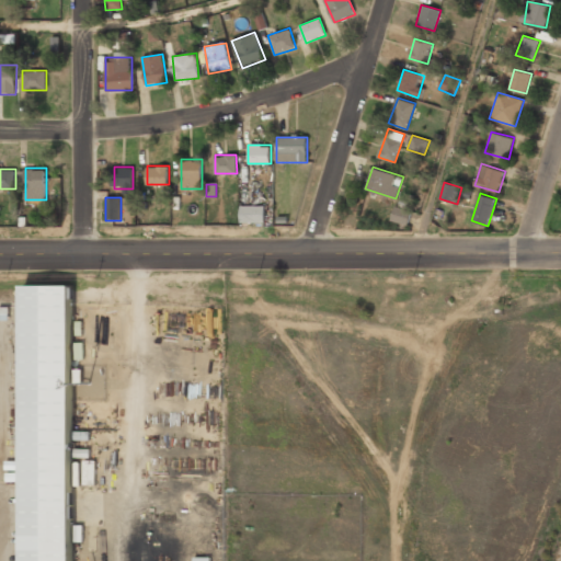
[(265,206),(241,206),(241,222),(265,222),(265,206)]
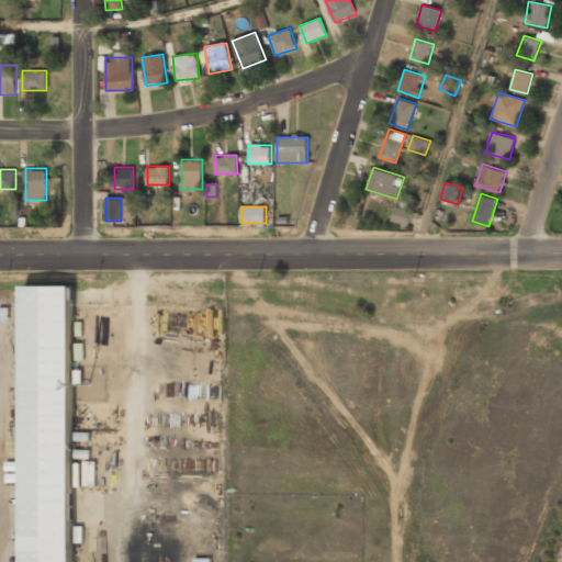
[(407,222),(408,209),(396,209),(395,221),(407,222)]
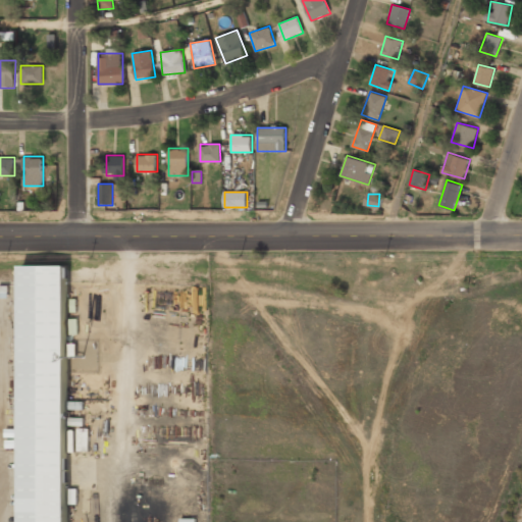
[(22,266),(21,521),(67,521),(68,266),(22,266)]
